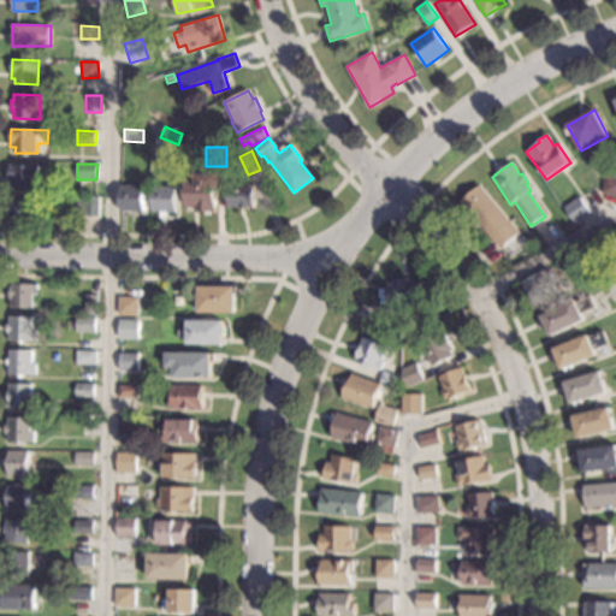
[(39,189),(12,189),(12,182),(10,182),(10,165),(39,166),(39,189)]
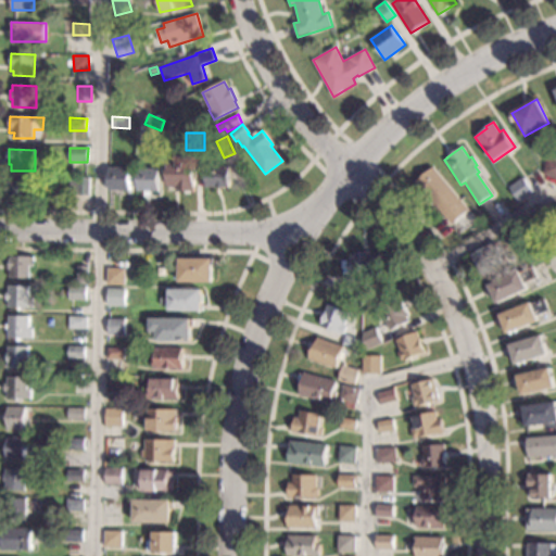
[(194,191),(177,191),(177,187),(167,187),(167,163),(182,163),(182,158),(194,159),(194,191)]
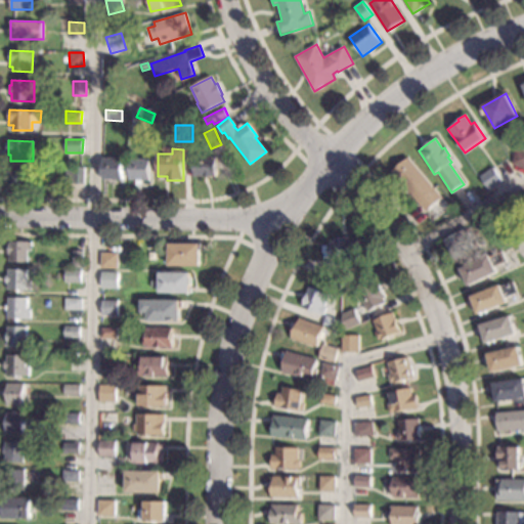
[(523,151),(523,168),(511,164),(514,149),(523,151)]
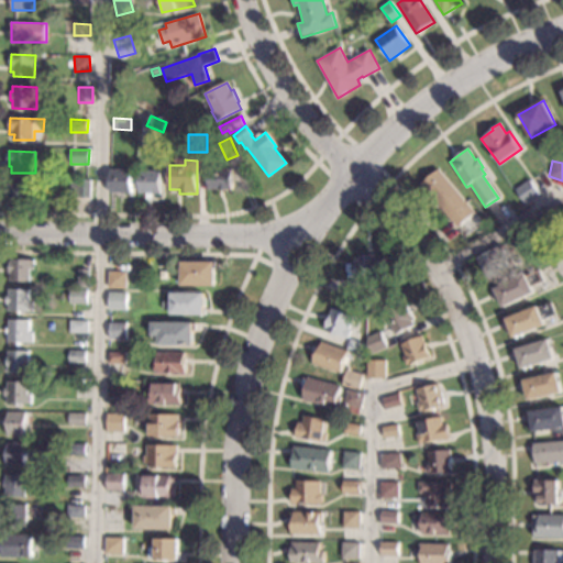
[(475,212),(457,228),(434,199),(431,201),(418,186),(439,168),(475,212)]
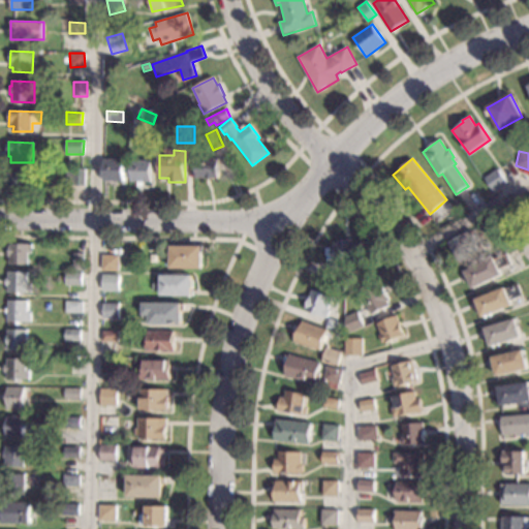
[(218,179),(196,178),(196,159),(218,159),(218,179)]
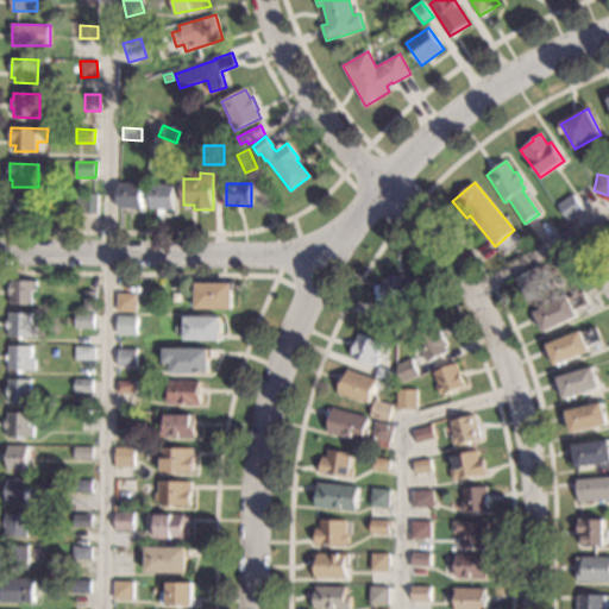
[(142,209),(118,208),(119,184),(142,184),(142,209)]
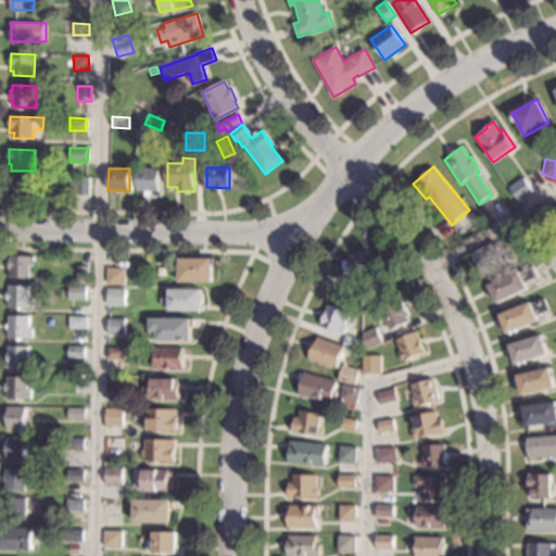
[(159,191),(137,191),(137,168),(159,168),(159,191)]
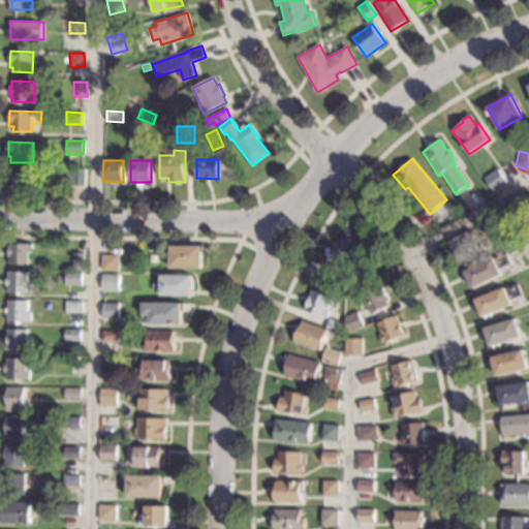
[(85,186),(66,186),(66,169),(85,169),(85,186)]
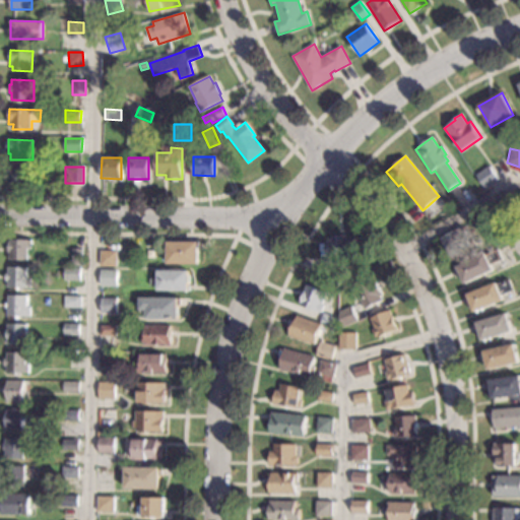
[(490,167),(498,180),(485,189),(476,175),(490,167)]
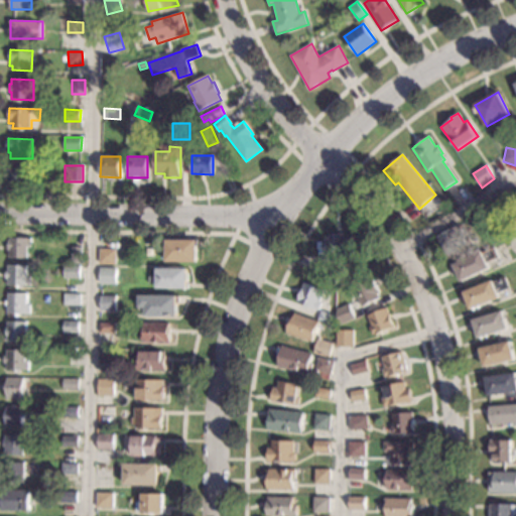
[(27,181),(29,181),(29,189),(7,189),(7,181),(5,181),(5,175),(7,175),(7,169),(27,169),(27,181)]
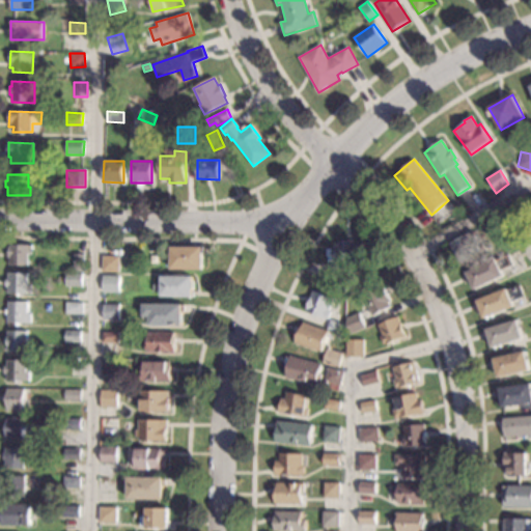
[(483,250),(462,262),(450,243),(463,235),(463,236),(472,230),(483,250)]
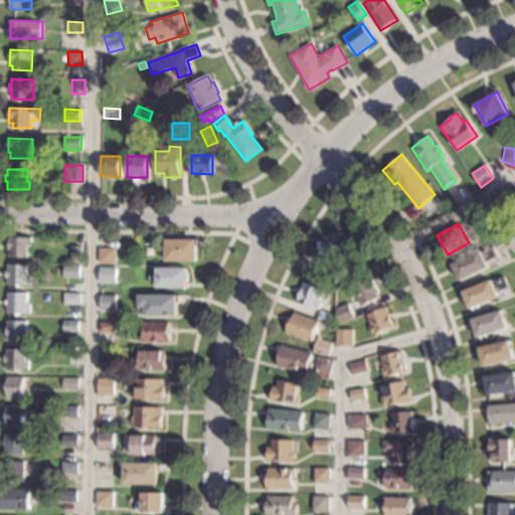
[(341,235),(350,235),(352,256),(339,258),(339,255),(325,256),(324,256),(323,236),(327,236),(327,234),(341,233),(341,235)]
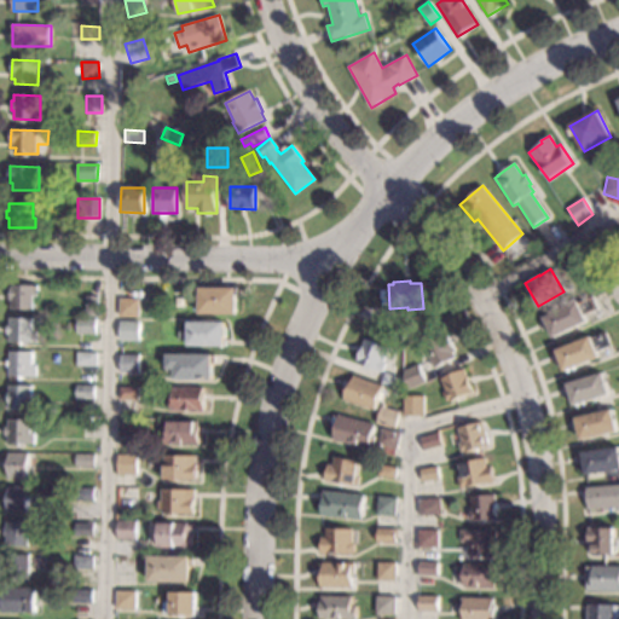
[(38,296),(34,296),(34,310),(10,308),(10,285),(38,287),(38,296)]
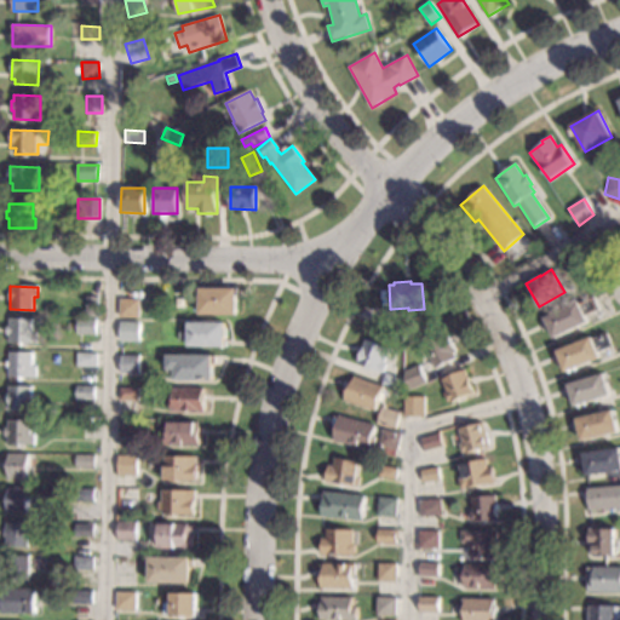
[(236,315),(200,315),(200,288),(236,290),(236,315)]
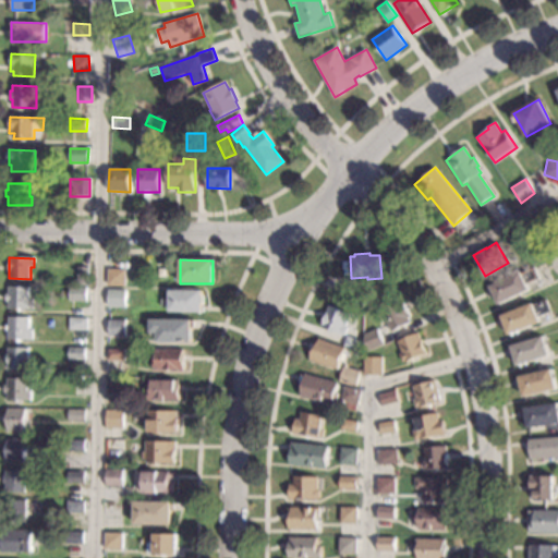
[(540,278),(528,283),(530,290),(498,304),(489,286),(521,271),(521,273),(534,266),(540,278)]
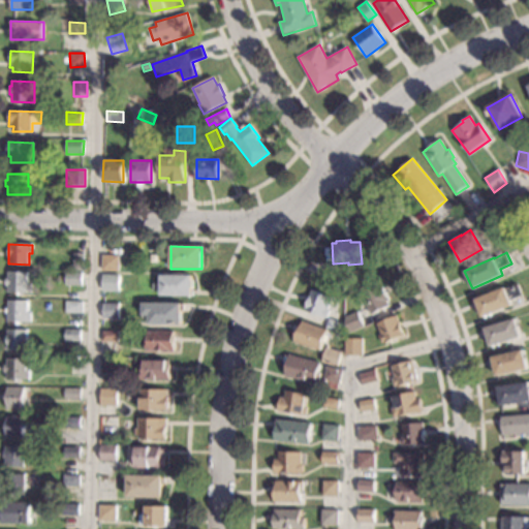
[(84,270),(72,270),(72,253),(84,253),(84,270)]
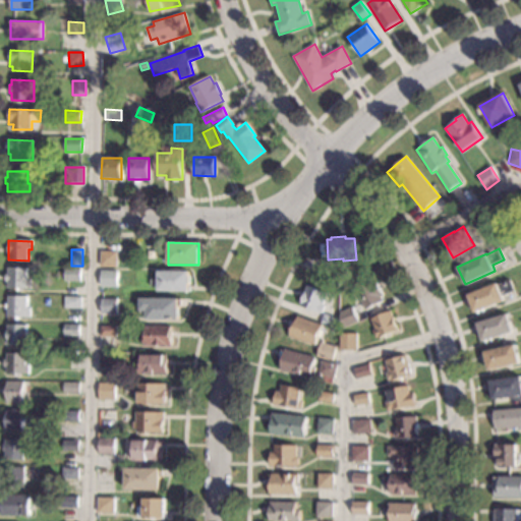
[(117,267),(101,267),(101,251),(117,252),(117,267)]
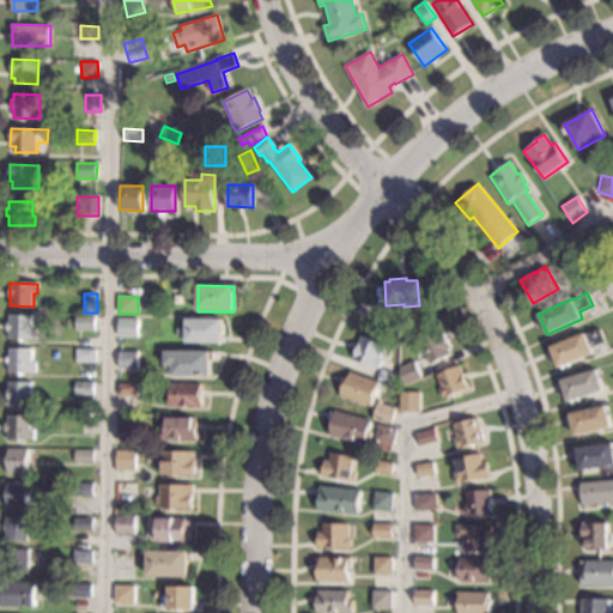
[(387,305),(408,316),(396,341),(378,333),(387,315),(386,305),(387,305)]
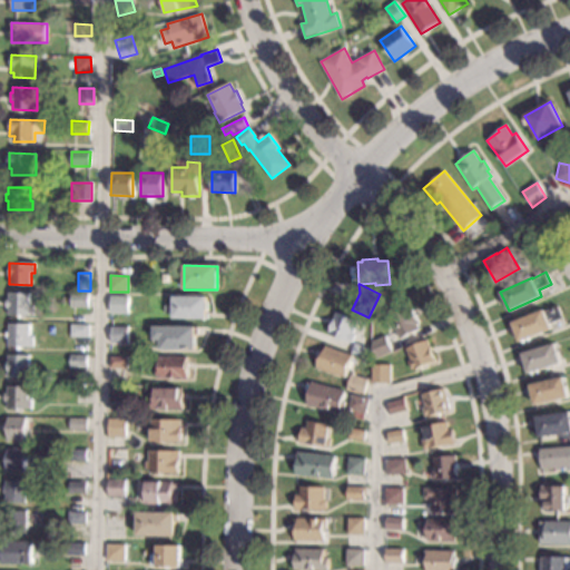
[(30,306),(33,306),(33,315),(8,315),(9,307),(7,307),(7,301),(9,301),(9,293),(30,294),(30,306)]
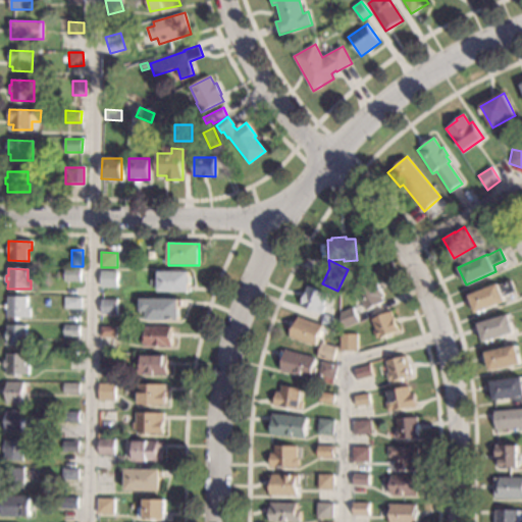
[(81,281),(64,281),(64,269),(81,269),(81,281)]
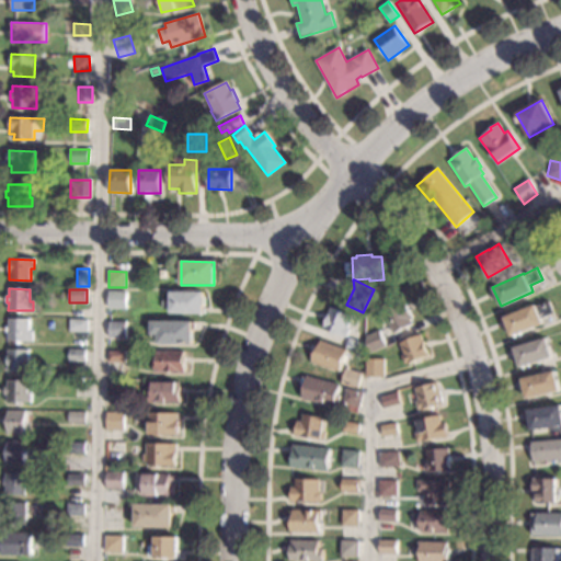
[(127,308),(110,308),(110,293),(127,293),(127,308)]
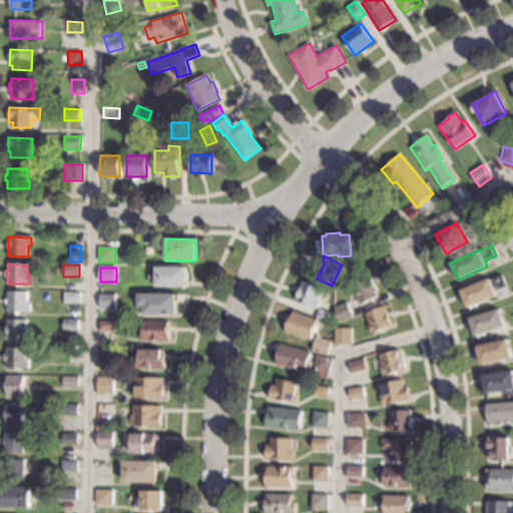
[(186,287),(156,287),(156,283),(149,283),(149,276),(156,276),(156,268),(186,268),(186,287)]
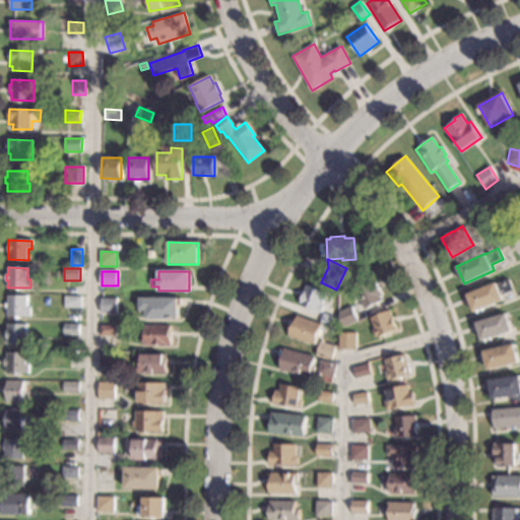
[(373,283),(375,282),(382,295),(379,297),(382,301),(365,310),(351,284),(369,275),(373,283)]
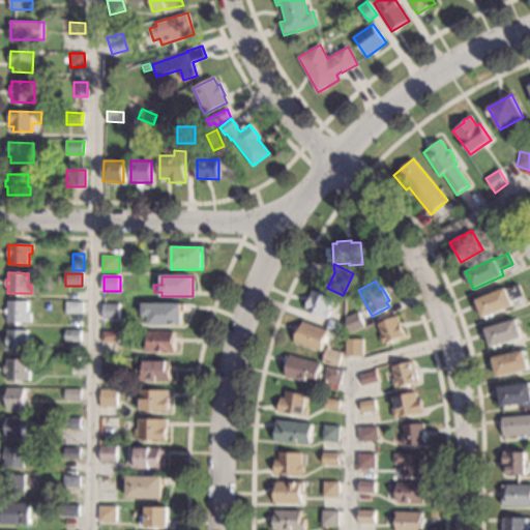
[(523,296),(511,300),(512,305),(482,318),(476,300),(506,288),(506,289),(519,285),(523,296)]
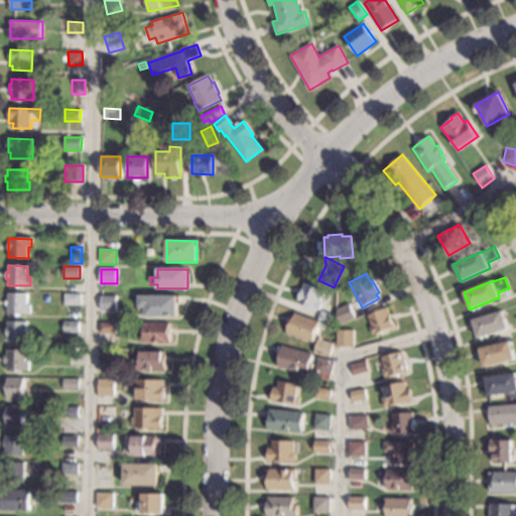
[(324,291),(318,302),(321,303),(318,310),(315,309),(315,310),(296,302),(303,283),(324,291)]
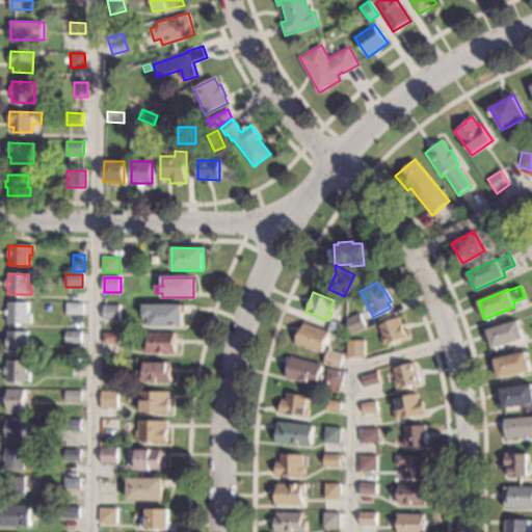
[(27,315),(30,315),(30,323),(8,323),(8,302),(28,303),(27,315)]
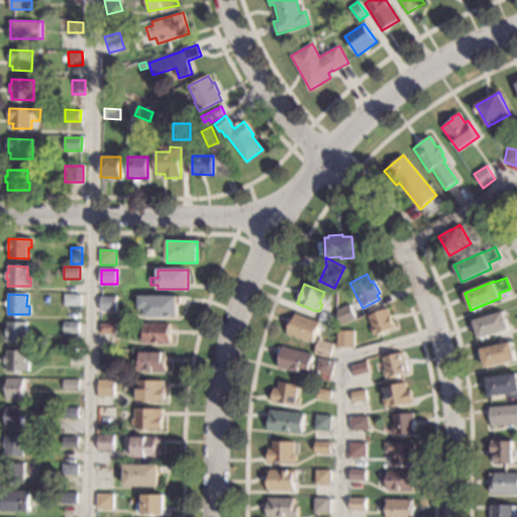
[(81,305),(65,305),(65,295),(81,295),(81,305)]
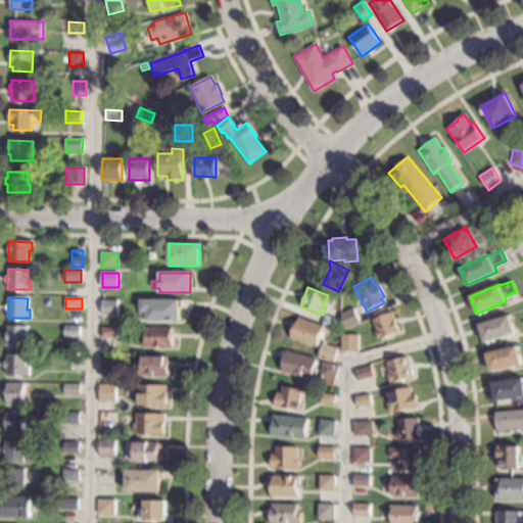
[(117,315),(102,315),(102,300),(117,300),(117,315)]
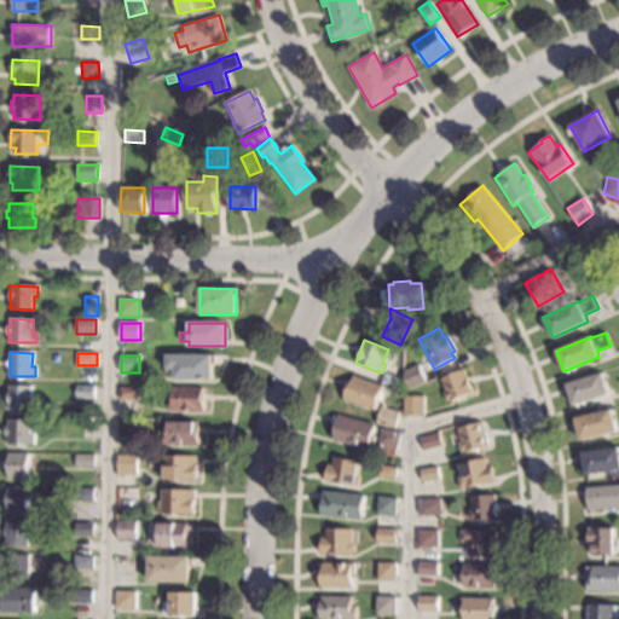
[(213,380),(175,380),(175,370),(167,370),(167,356),(213,356),(213,380)]
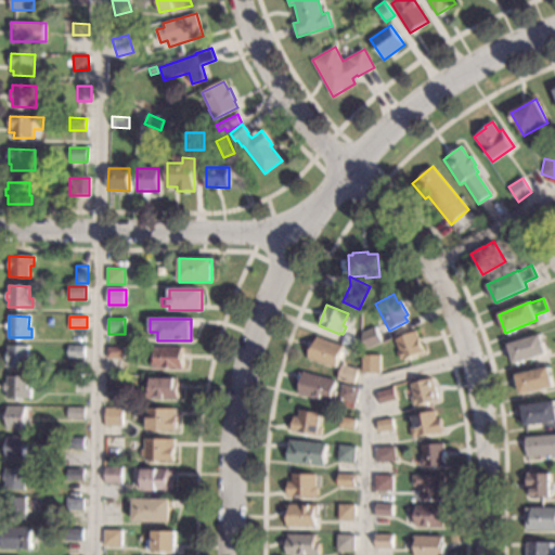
[(382,343),(365,349),(361,333),(375,327),(382,343)]
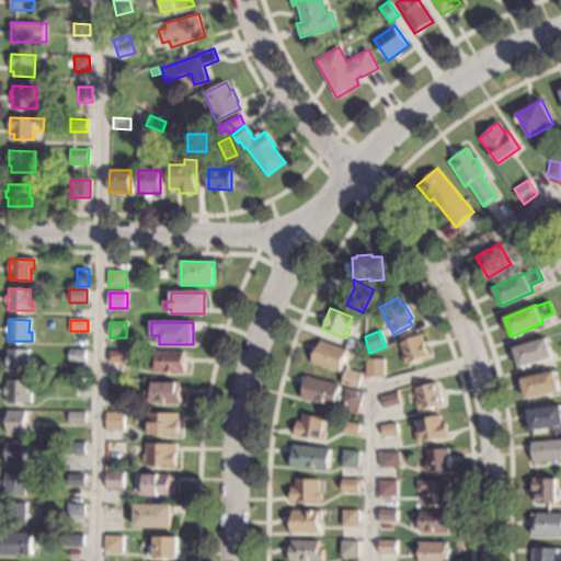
[(427,355),(407,364),(407,363),(404,364),(401,356),(403,355),(399,343),(420,335),(427,355)]
